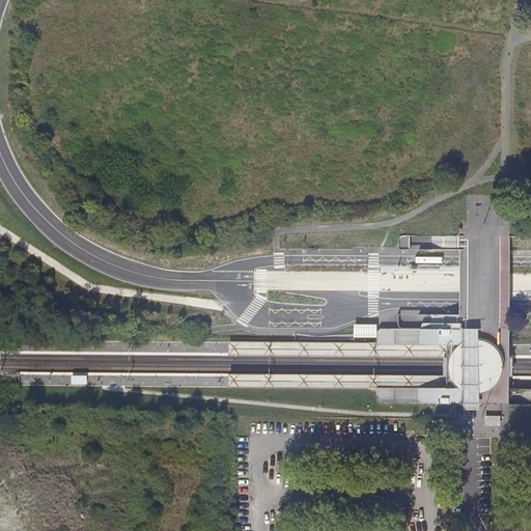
[(458,258),(458,250),(398,250),(357,249),(357,258),(458,258)]
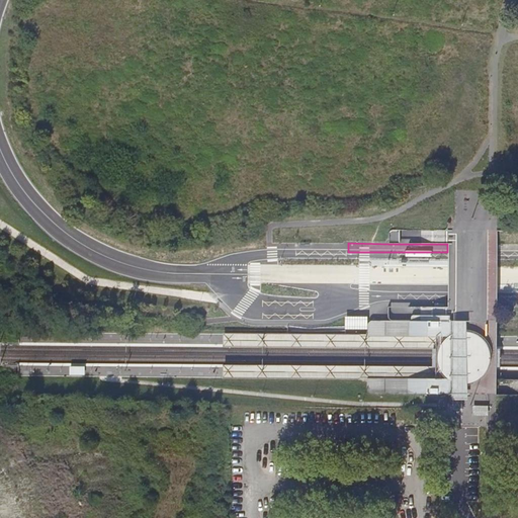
[(368,316),(345,316),(345,324),(345,328),(367,328),(367,325),(368,316)]
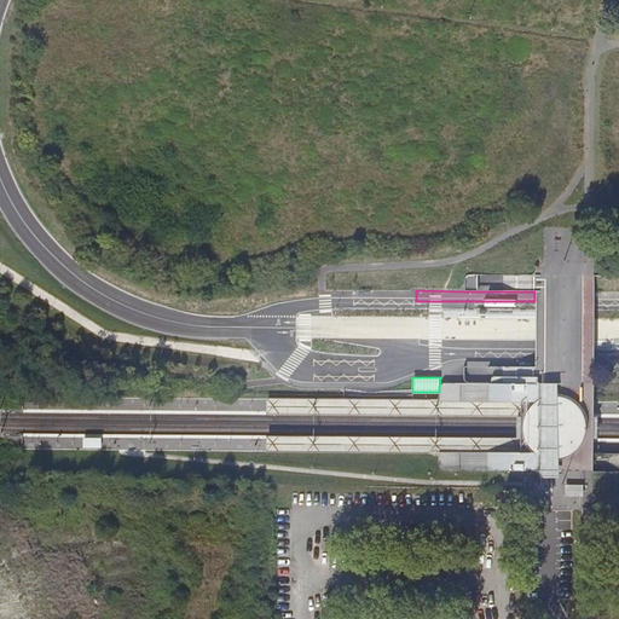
[(560,456),(560,439),(559,433),(559,412),(559,409),(559,392),(559,380),(539,381),(539,397),(541,453),(541,475),(560,475),(560,456)]
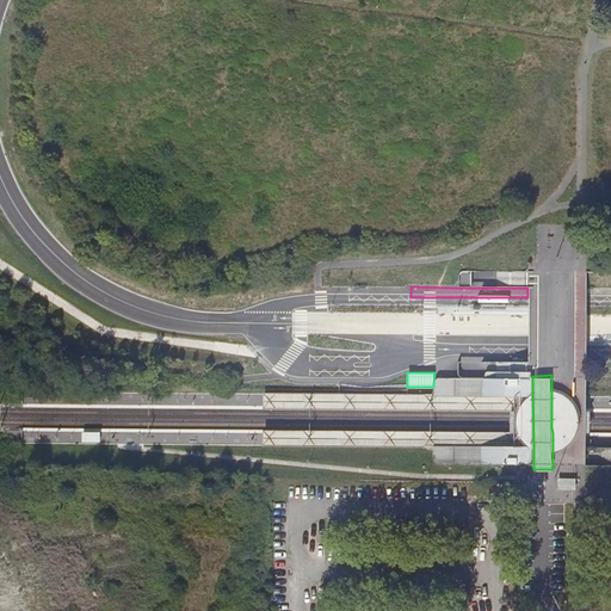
[(560,388),(551,387),(551,403),(551,407),(551,427),(553,450),(559,449),(566,446),(573,440),(578,433),(579,430),(580,426),(581,420),(581,415),(580,411),(578,405),(576,402),(574,399),(571,394),(565,390),(560,388)]
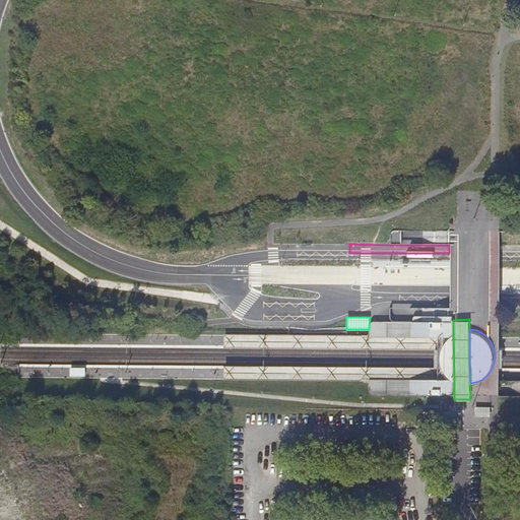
[(454,381),(453,333),(449,336),(446,339),(443,344),(440,351),(440,358),(441,365),(443,370),(446,375),(450,379),(454,381)]
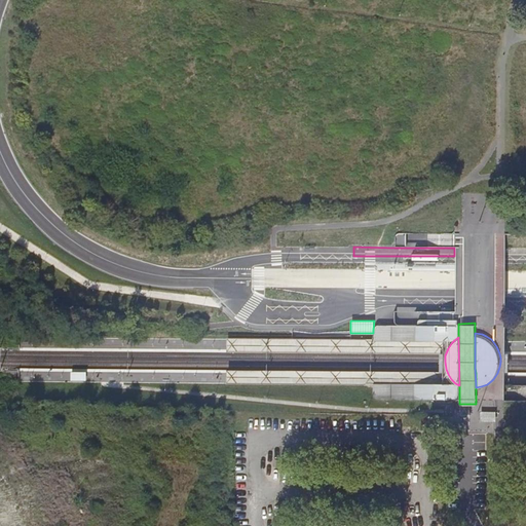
[(442,340),(227,338),(226,350),(442,352),(442,340)]
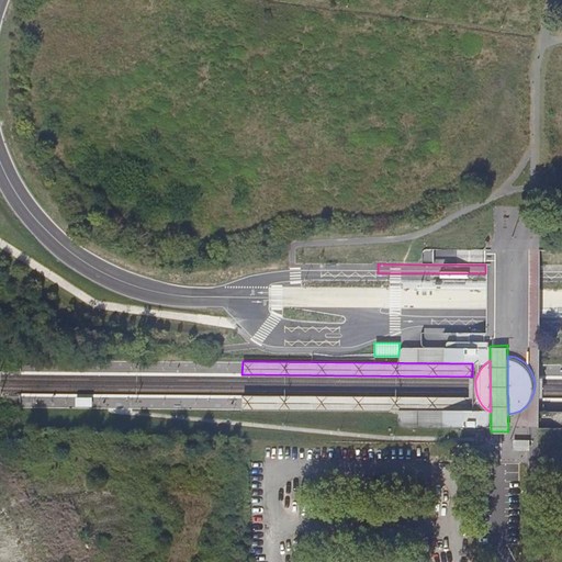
[(242,409),(398,411),(471,412),(472,398),(242,396),(242,409)]
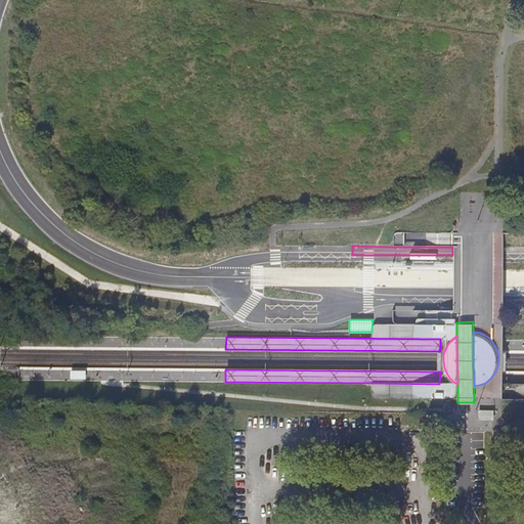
[(480,419),(494,418),(493,415),(484,416),(484,410),(479,410),(480,419)]
